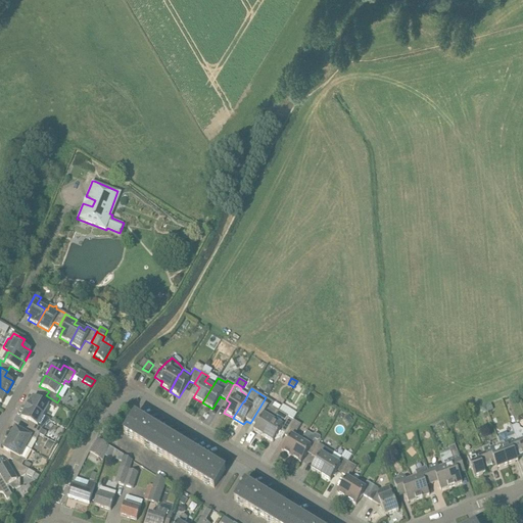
[(33,396),(28,406),(45,416),(50,406),(54,408),(57,402),(46,395),(46,396),(45,397),(43,401),(42,401),(40,400),(33,396)]
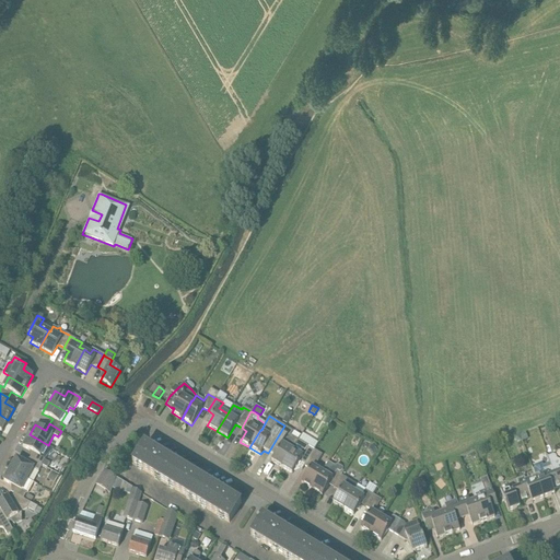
[(286,427),(284,426),(268,453),(273,457),(271,461),(281,467),(298,440),(291,435),(293,431),(286,427)]
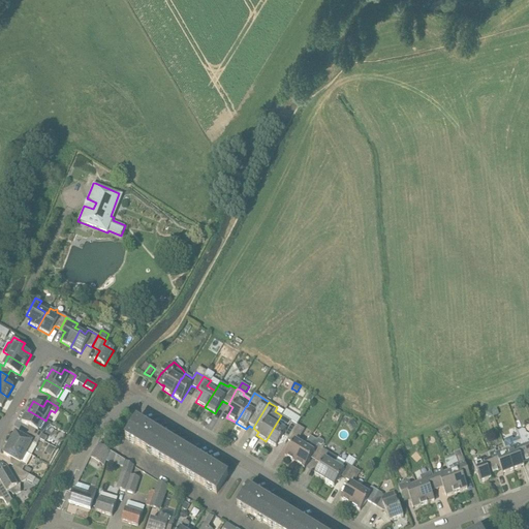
[(28,410),(22,423),(28,426),(30,427),(31,428),(29,432),(39,438),(42,434),(43,432),(52,425),(45,421),(28,410)]
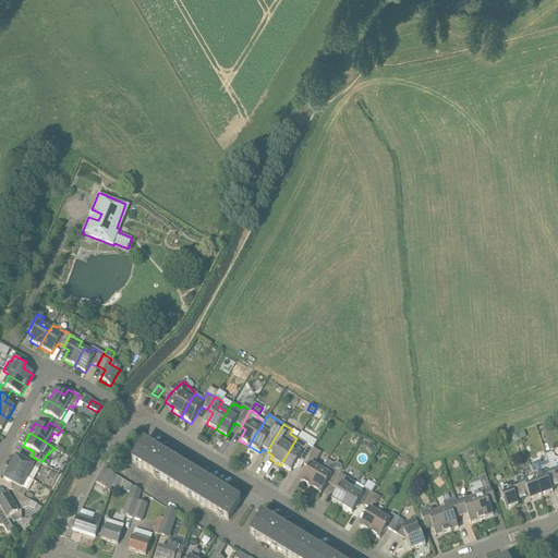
[(300,439),(314,447),(318,440),(303,433),(300,439)]
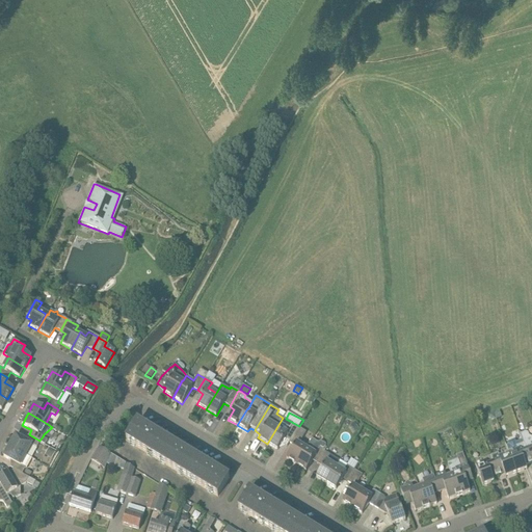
[(277,426),(267,444),(277,450),(280,448),(282,443),(287,446),(289,443),(298,427),(293,424),(290,422),(284,419),(283,418),(277,426)]
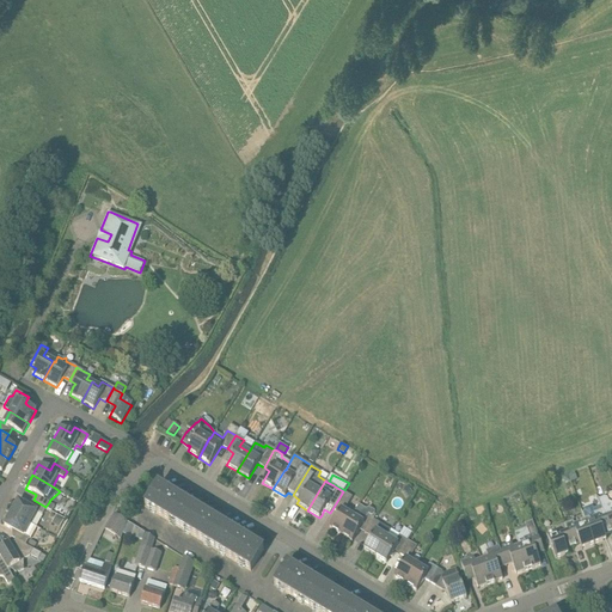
[(181,528),(194,507),(158,485),(145,507),(181,528)]
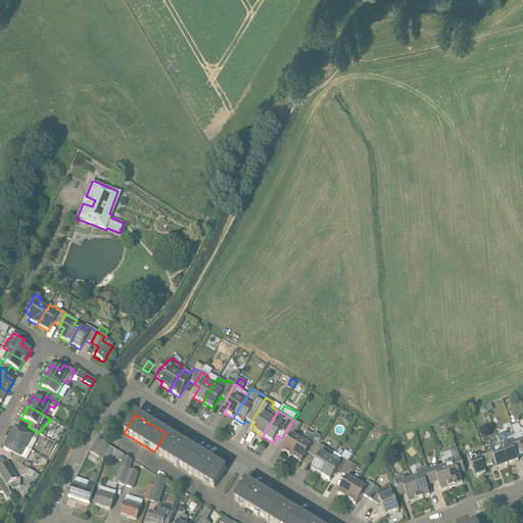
[(352,422),(348,416),(344,419),(348,424),(348,425),(352,422)]
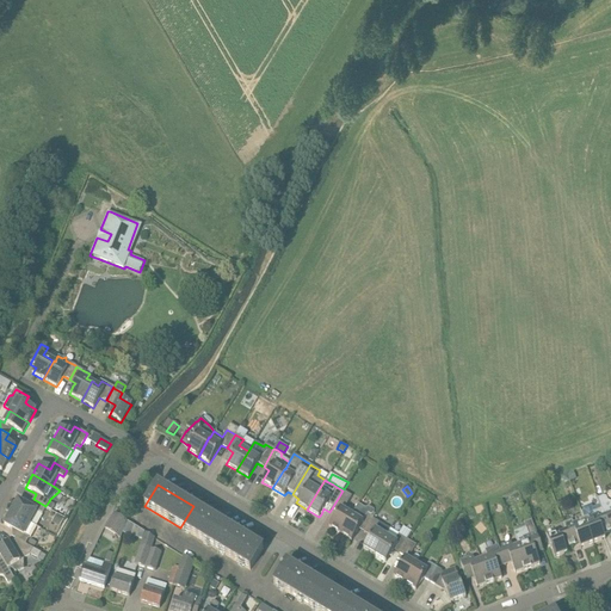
[(338,512),(329,528),(340,534),(352,514),(343,508),(351,495),(343,491),(332,508),(338,512)]
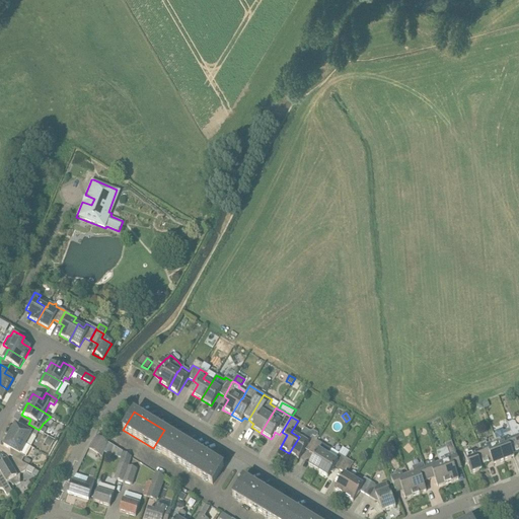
[(15,425),(10,435),(26,444),(32,434),(35,436),(39,430),(28,424),(28,425),(27,426),(25,430),(22,429),(15,425)]
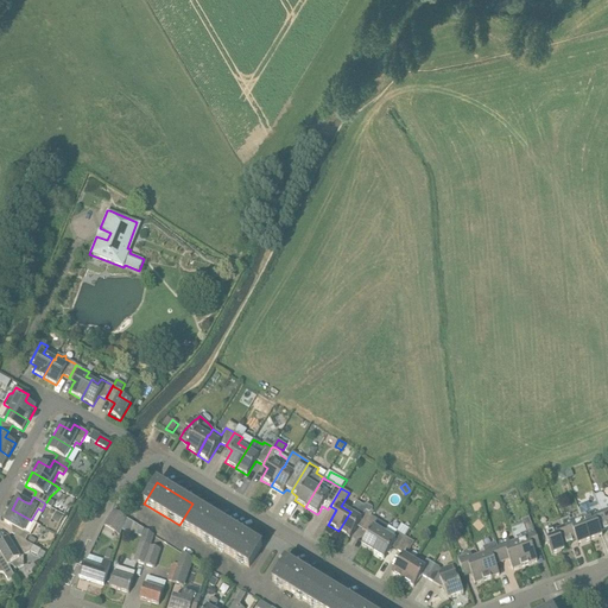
[(607,499),(605,499),(596,501),(596,504),(599,507),(601,514),(607,530),(607,529),(607,499)]
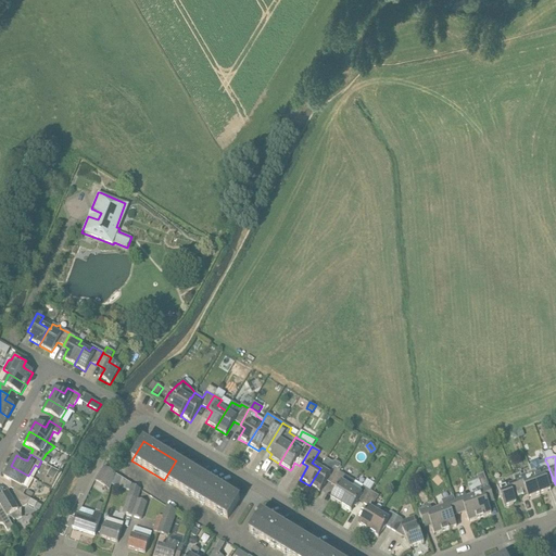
[(320,468),(310,485),(319,492),(326,482),(331,484),(339,472),(341,468),(340,468),(338,469),(336,468),(335,468),(333,467),(332,464),(332,463),(326,459),(321,468),(320,468)]
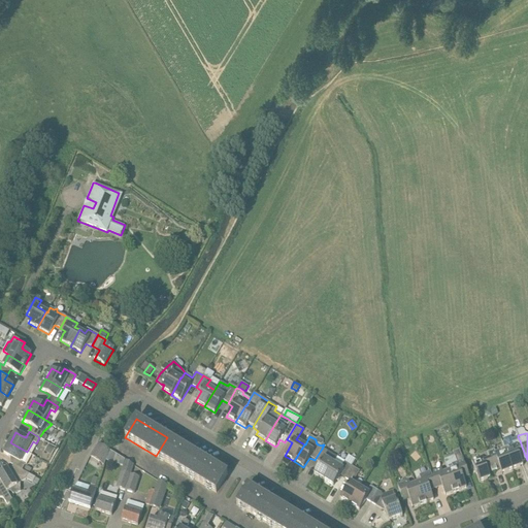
[(186,474),(197,456),(167,437),(156,456),(186,474)]
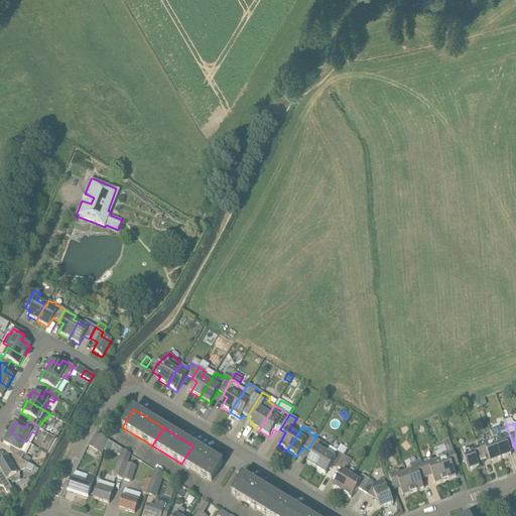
[(494,431),(492,432),(492,434),(494,439),(497,437),(498,440),(494,442),(500,460),(508,456),(511,456),(510,453),(509,452),(515,449),(510,436),(508,430),(506,427),(501,429),(500,427),(499,427),(494,428),(494,430),(494,431)]
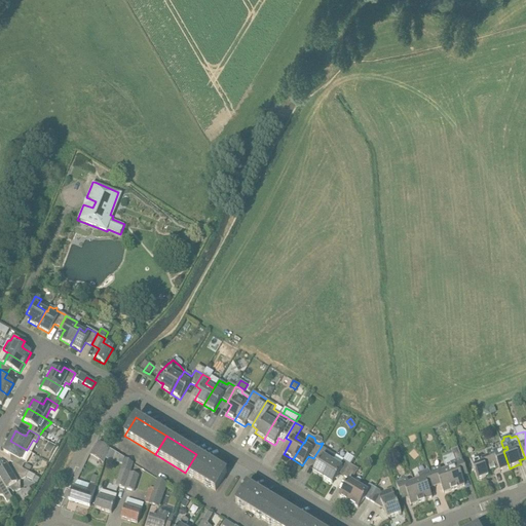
[(10,441),(4,452),(13,457),(10,461),(22,467),(25,463),(26,464),(27,462),(32,453),(27,450),(10,441)]
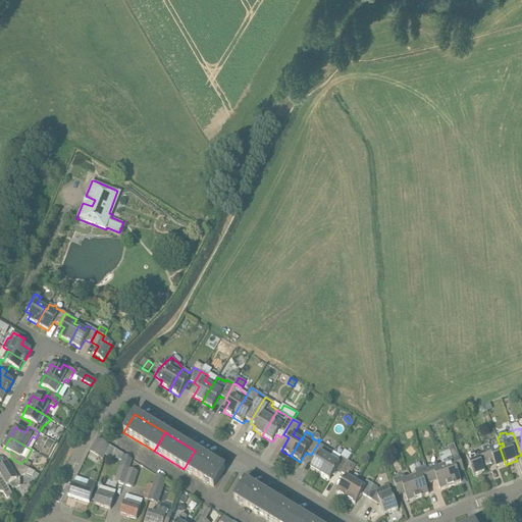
[(108,446),(106,444),(98,438),(90,452),(103,460),(108,446)]
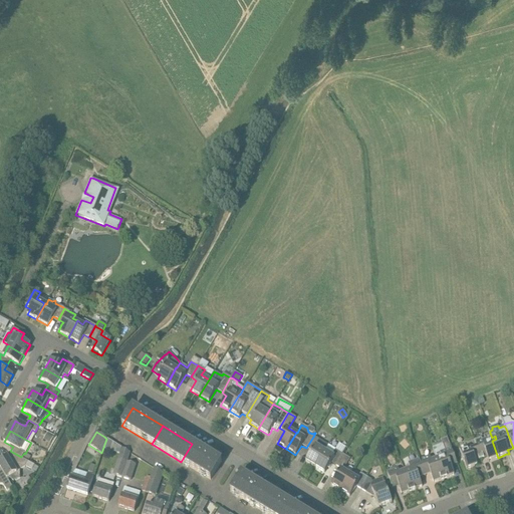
[(47,433),(43,439),(50,443),(53,437),(47,433)]
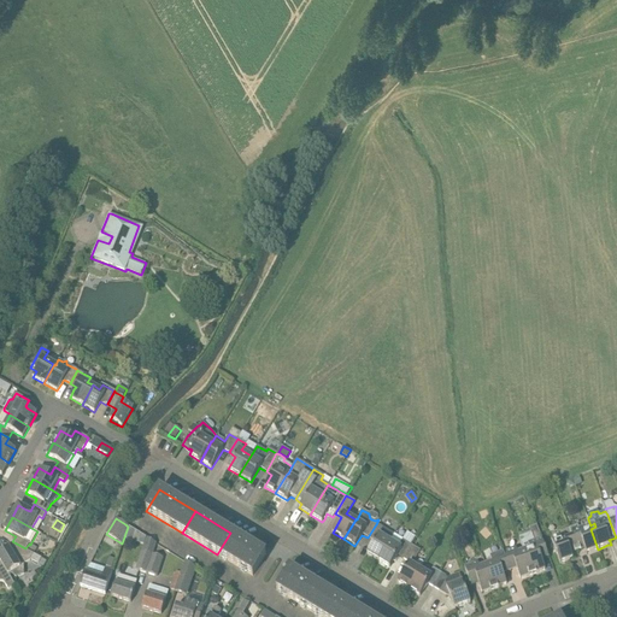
[(378,560),(391,541),(394,535),(376,524),(368,538),(374,542),(366,553),(378,560)]
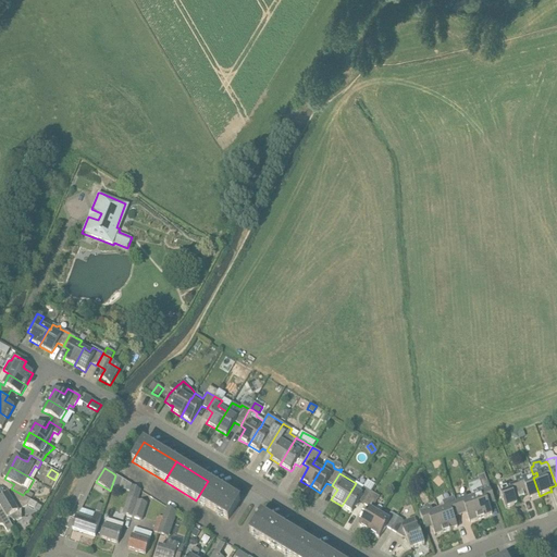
[(540,496),(532,474),(523,478),(521,474),(512,478),(520,498),(528,496),(528,497),(531,496),(532,498),(540,496)]
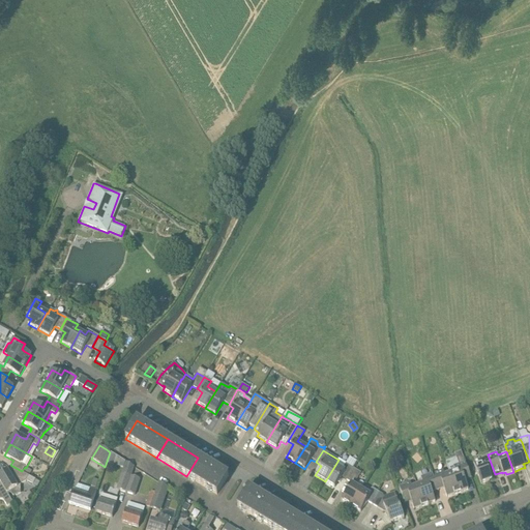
[(116,455),(110,452),(106,464),(112,466),(116,455)]
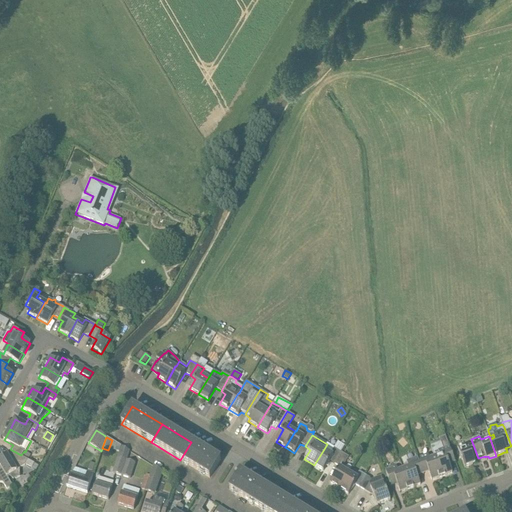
[(432,446),(431,446),(434,457),(440,473),(441,476),(452,472),(449,464),(455,462),(449,447),(449,446),(446,439),(440,442),(432,446)]
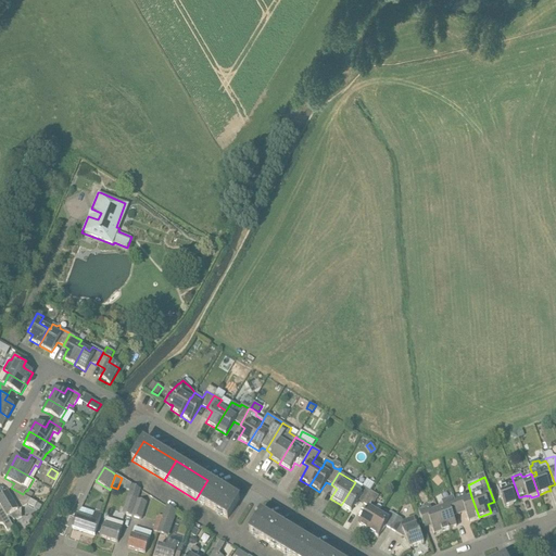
[(515,500),(519,497),(512,477),(505,479),(506,483),(496,487),(505,508),(514,504),(513,502),(515,501),(515,500)]
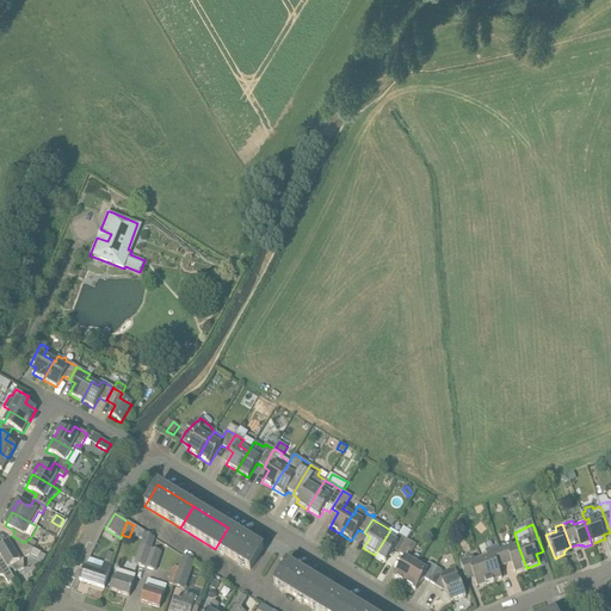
[(250,571),(263,549),(228,528),(215,549),(250,571)]
